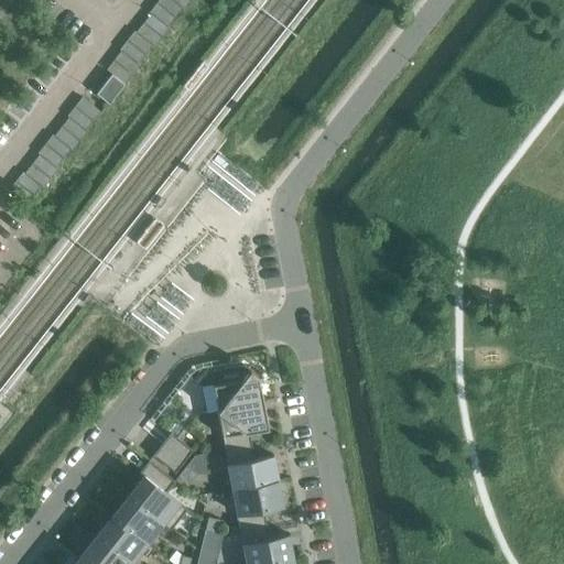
[(158,0),(156,2),(175,17),(182,7),(173,0),(158,0)]
